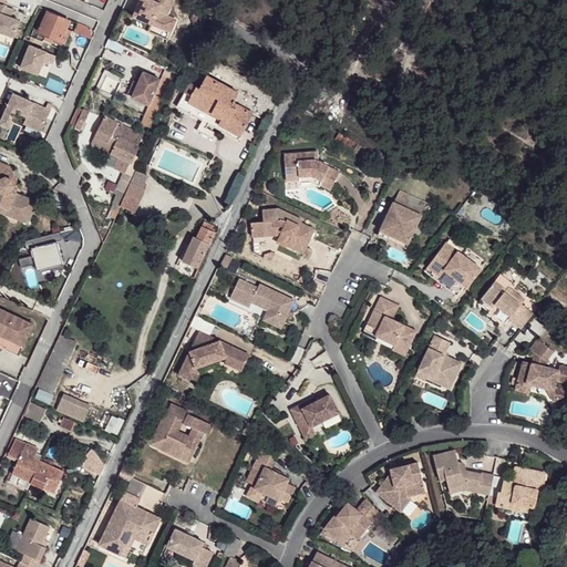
[(140,0),(130,22),(167,40),(176,18),(168,14),(172,7),(171,7),(173,0),(156,0),(157,0),(156,3),(150,0),(140,0)]
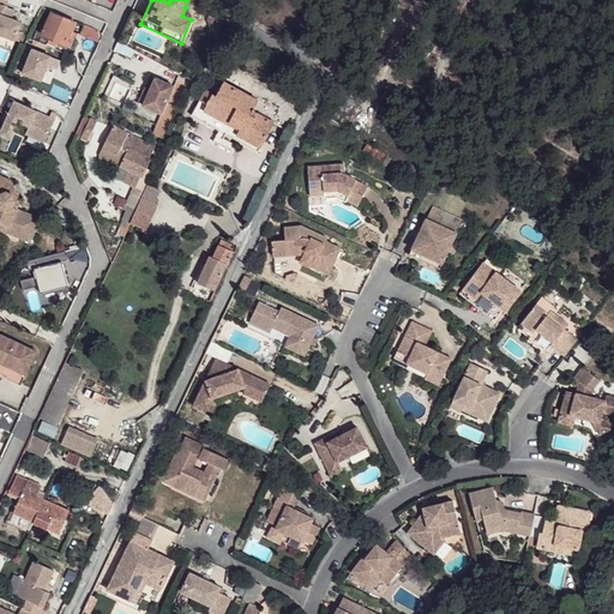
[(0,6),(0,36),(13,42),(17,44),(20,35),(17,34),(20,25),(10,20),(13,12),(0,6)]
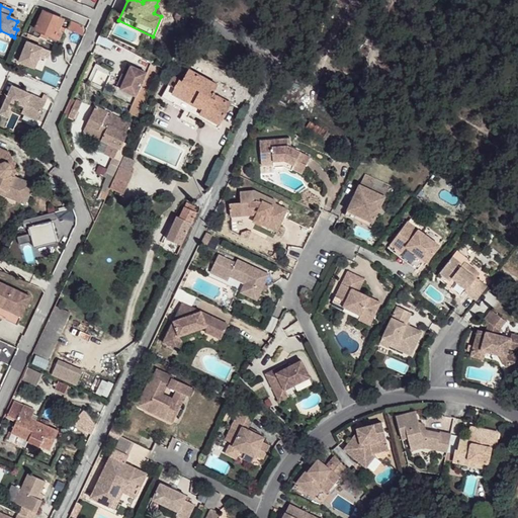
[(34,29),(34,30),(58,40),(60,34),(62,35),(64,29),(59,27),(62,20),(41,12),(35,26),(34,29)]
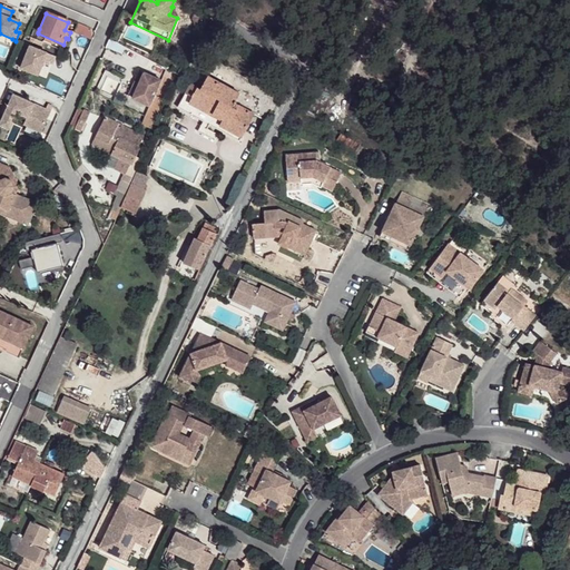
[(77,23),(72,32),(90,40),(90,38),(90,31),(89,30),(86,28),(77,23)]
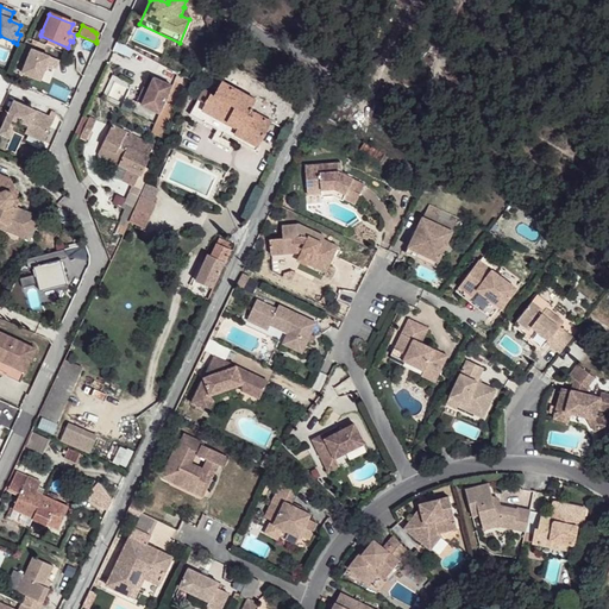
[(33,51),(24,75),(42,82),(49,68),(57,70),(61,62),(33,51)]
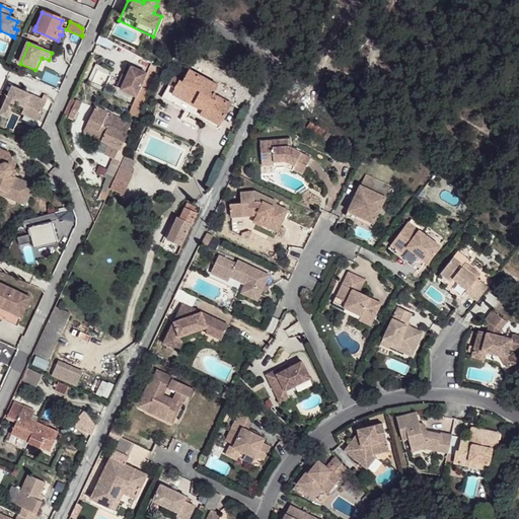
[(118,87),(137,95),(148,71),(129,63),(118,87)]
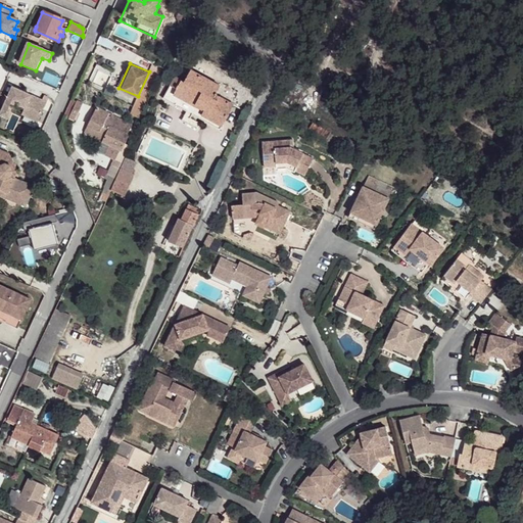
[(163,98),(220,129),(234,104),(215,94),(220,86),(191,69),(185,82),(176,77),(163,98)]
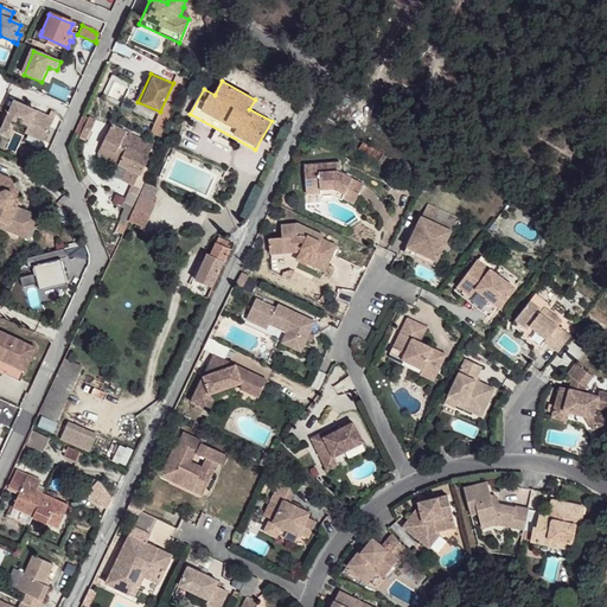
[(185,94),(174,88),(164,110),(174,116),(185,94)]
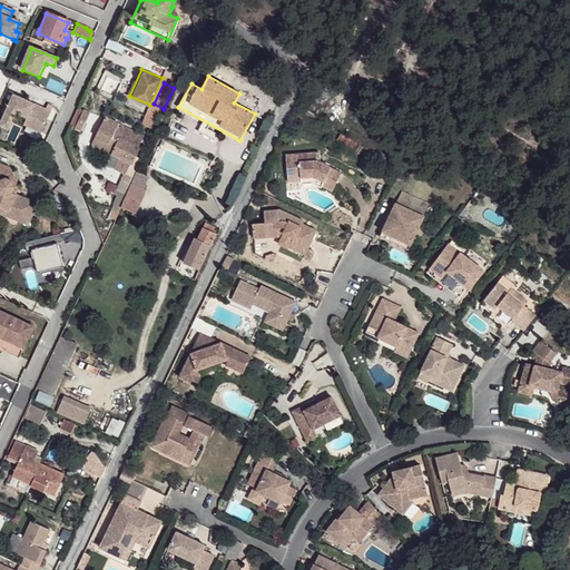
[(2,109),(0,114),(0,117),(2,118),(2,119),(12,124),(16,118),(25,121),(21,129),(39,137),(51,110),(46,108),(43,112),(31,108),(29,114),(19,109),(22,104),(12,98),(6,110),(2,109)]
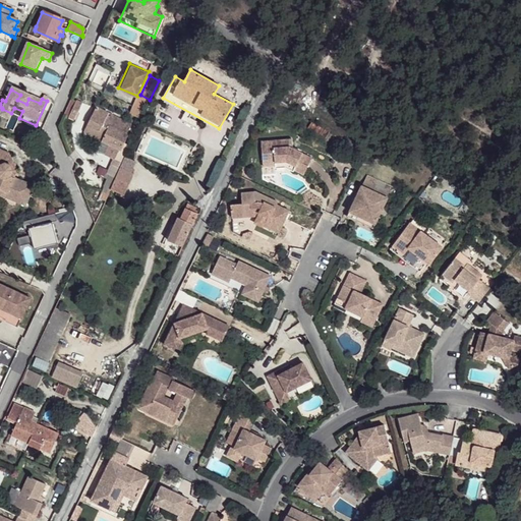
[(20,95),(17,100),(26,104),(29,99),(20,95)]
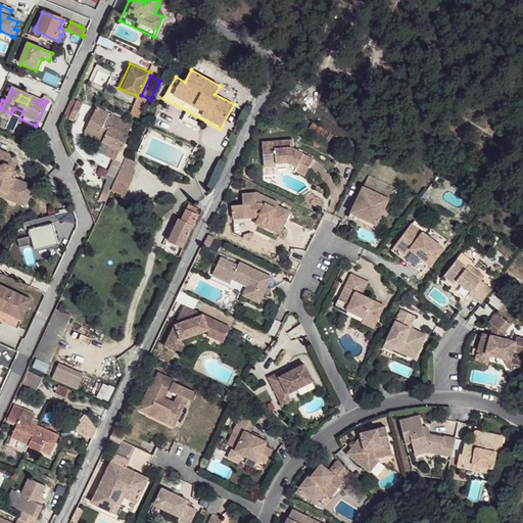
[(146,109),(150,100),(141,95),(136,105),(146,109)]
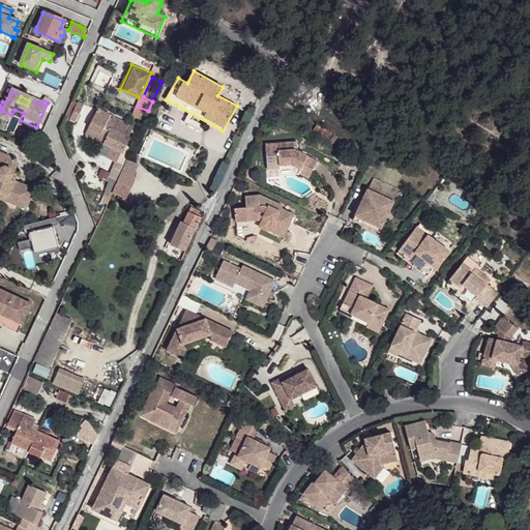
[(83,106),(77,102),(69,119),(76,122),(83,106)]
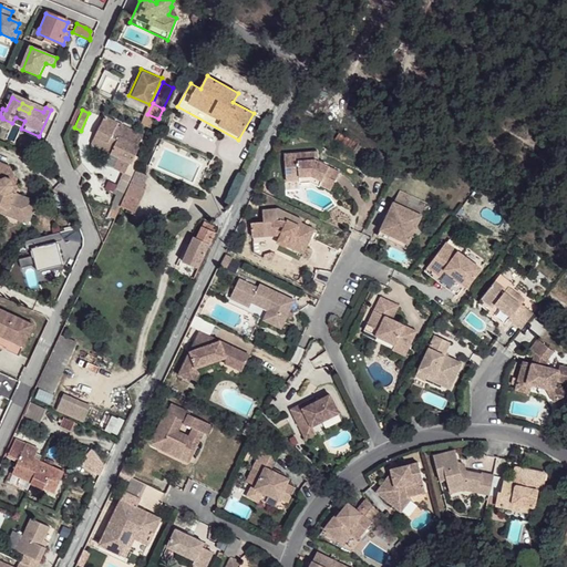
[(143,123),(154,129),(158,119),(147,114),(143,123)]
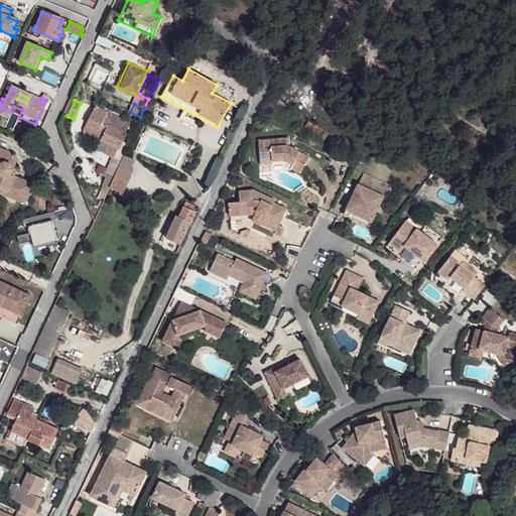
[(96,107),(88,123),(100,130),(102,126),(107,128),(108,125),(125,134),(130,123),(105,112),(96,107)]
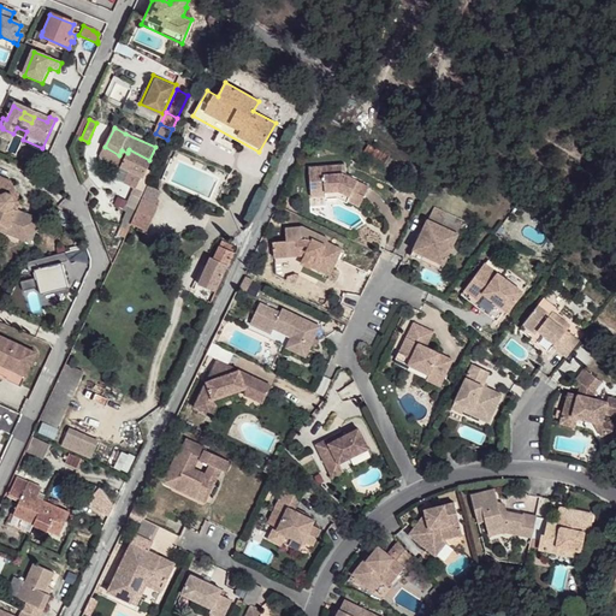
[(13,134),(3,129),(0,134),(0,140),(9,144),(13,134)]
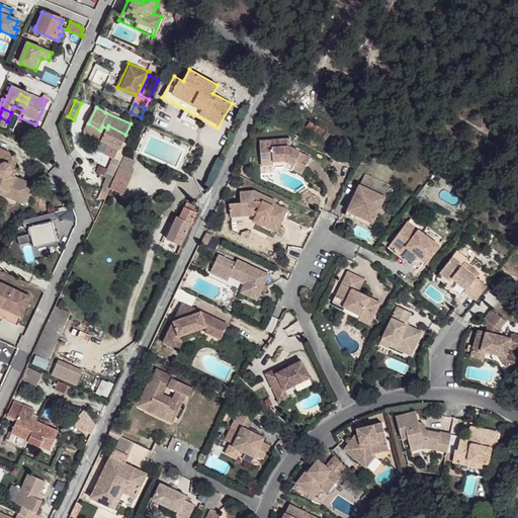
[(88,123),(84,132),(101,140),(107,128),(102,126),(100,131),(88,123)]
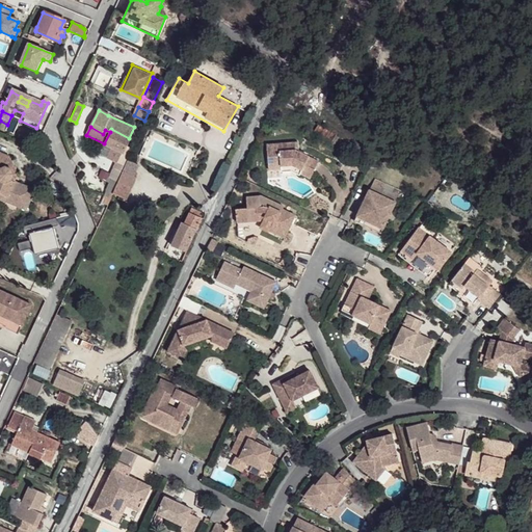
[(116,162),(113,161),(108,174),(117,178),(122,171),(127,158),(140,130),(134,127),(129,138),(132,138),(124,153),(121,152),(116,162)]
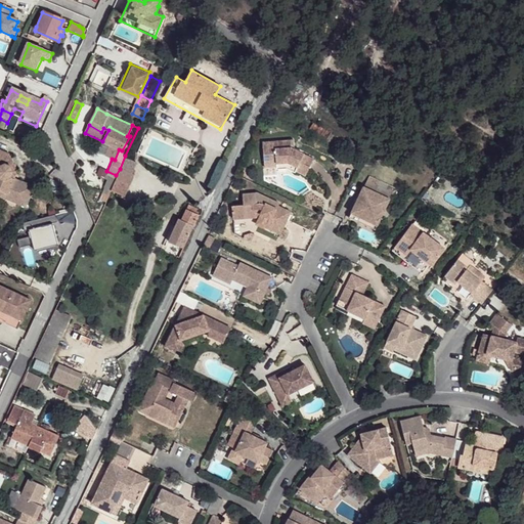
[(119,149),(122,150),(130,136),(127,136),(110,127),(108,130),(102,141),(108,144),(103,155),(112,159),(115,160),(119,149)]
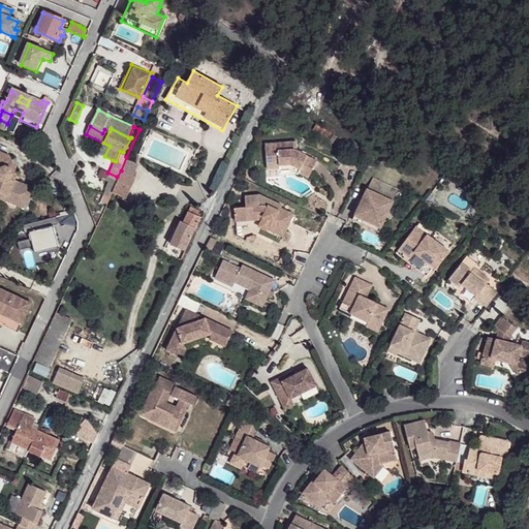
[(12,167),(11,172),(13,174),(18,166),(9,147),(0,142),(0,155),(8,159),(12,167)]
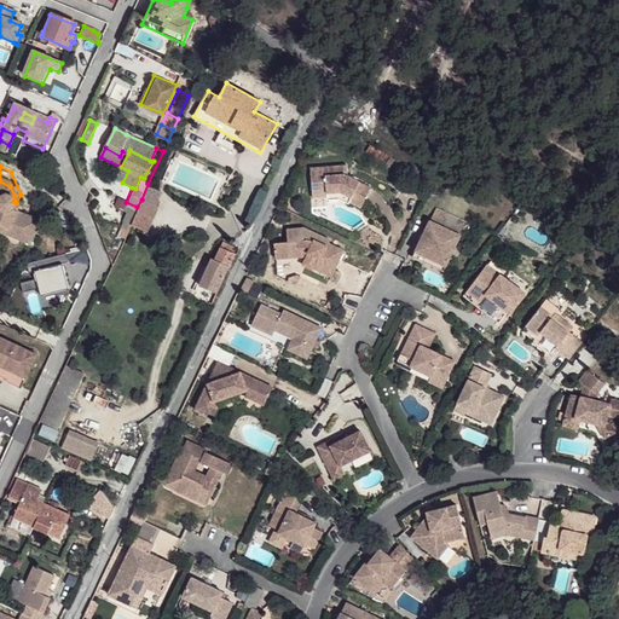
[(346,166),(314,166),(316,196),(329,196),(329,192),(342,191),(353,196),(351,201),(364,207),(374,186),(350,174),(346,173),(346,166)]
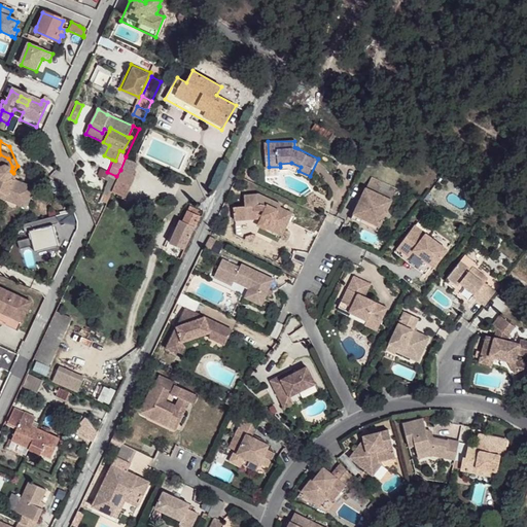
[(0,189),(5,192),(13,173),(11,171),(12,167),(8,159),(0,154),(0,189)]
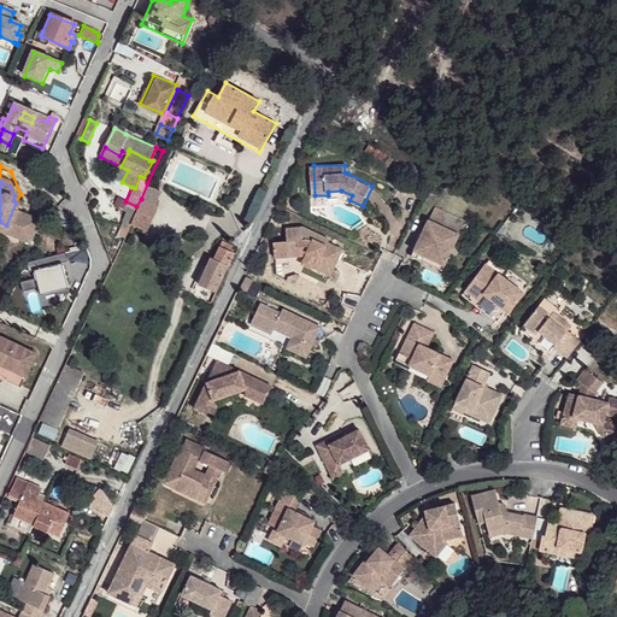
[(147,183),(141,199),(154,205),(162,189),(147,183)]
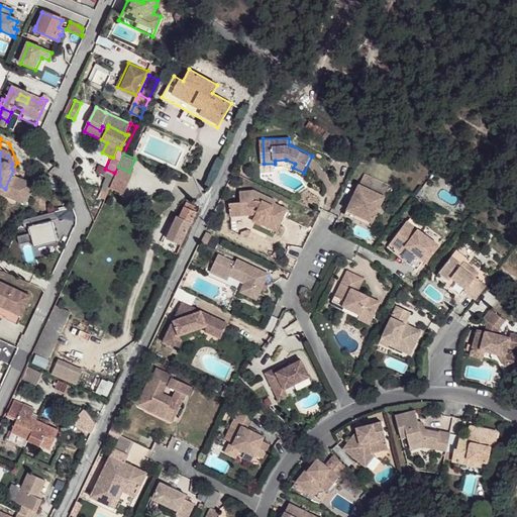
[(275,161),(275,164),(275,168),(283,168),(291,172),(293,168),(295,164),(286,160),(275,161)]
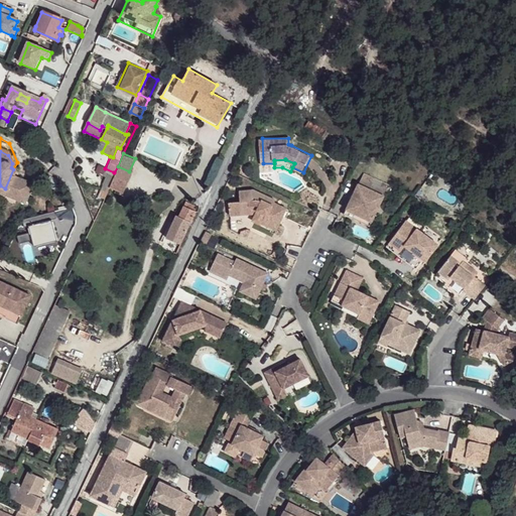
[(114,172),(108,186),(121,192),(131,171),(129,171),(118,166),(114,172)]
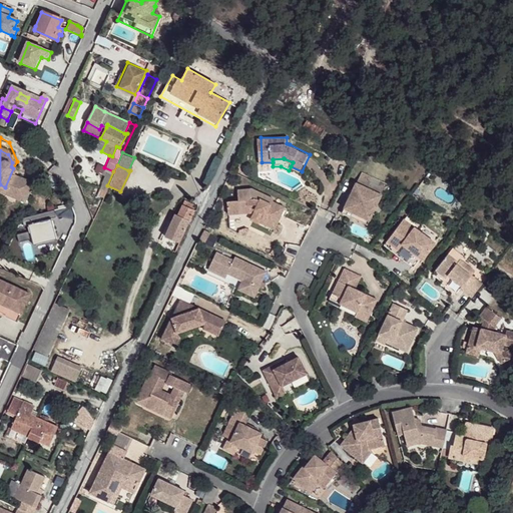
[(13,168),(5,187),(23,195),(31,176),(13,168)]
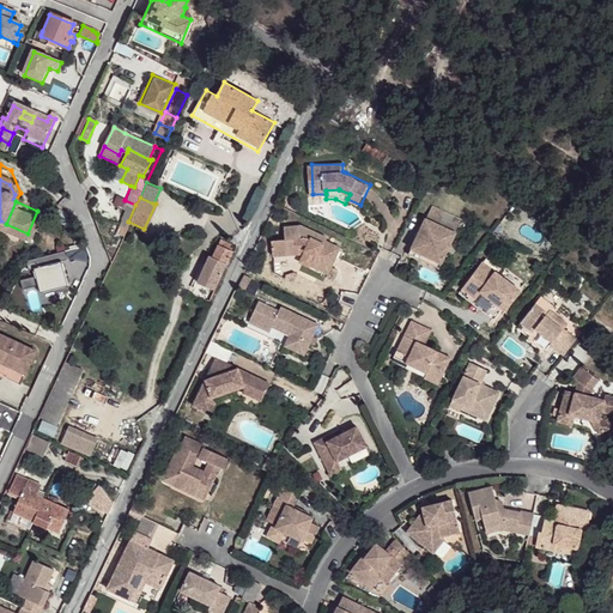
[(74,220),(60,210),(54,217),(68,228),(74,220)]
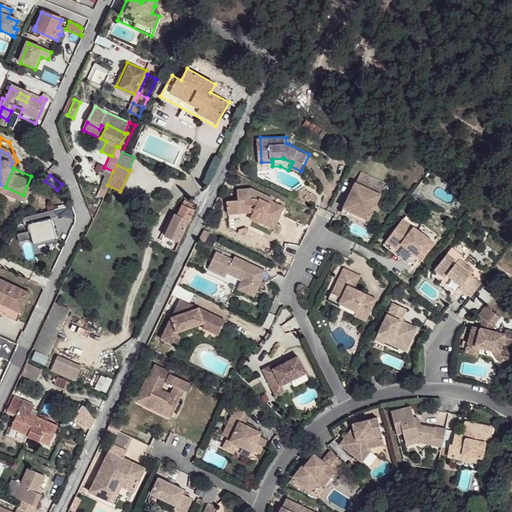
[(343,208),(369,220),(381,195),(355,182),(343,208)]
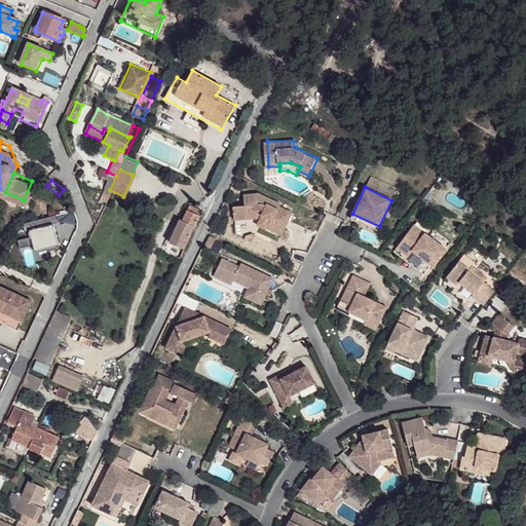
[(246,207),(235,208),(236,221),(261,220),(261,222),(268,226),(269,225),(280,230),(285,220),(290,222),(294,214),(280,208),(283,205),(260,195),(246,196),(246,207)]
